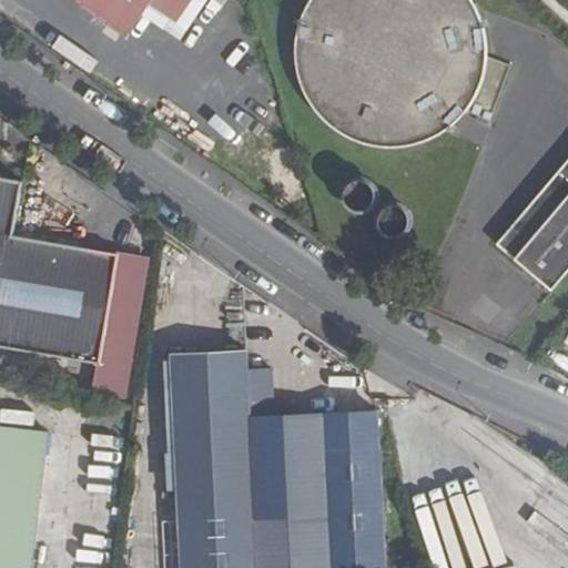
[(72,0),(128,37),(152,0),(72,0)]
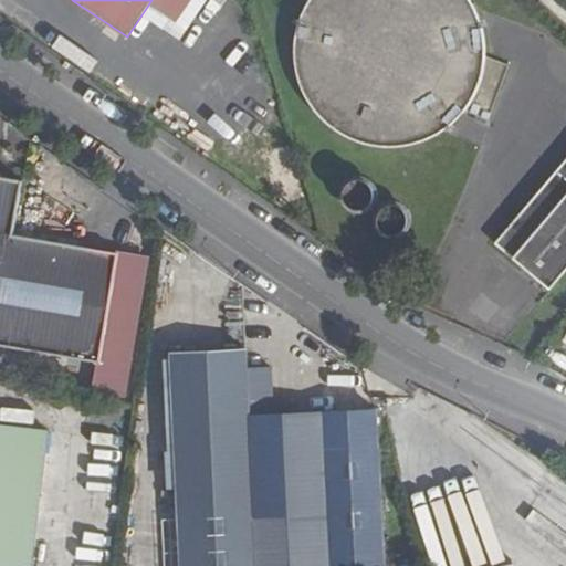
[(504,61),(483,54),(468,0),(301,0),(287,45),(308,122),(381,145),(486,117),(504,61)]
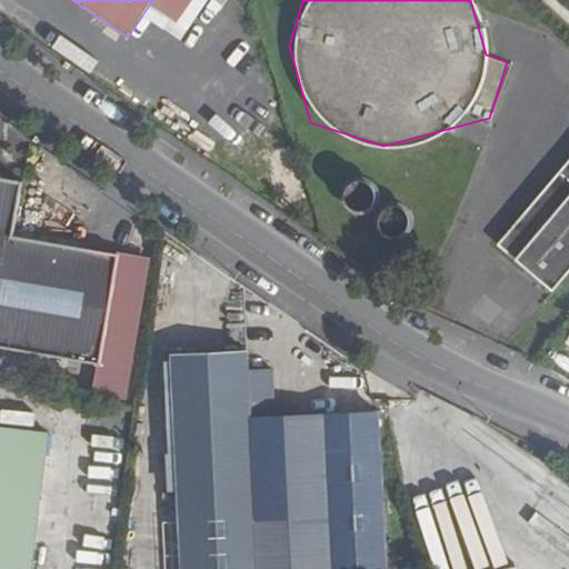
[(568,160),(495,250),(549,296),(568,271),(568,160)]
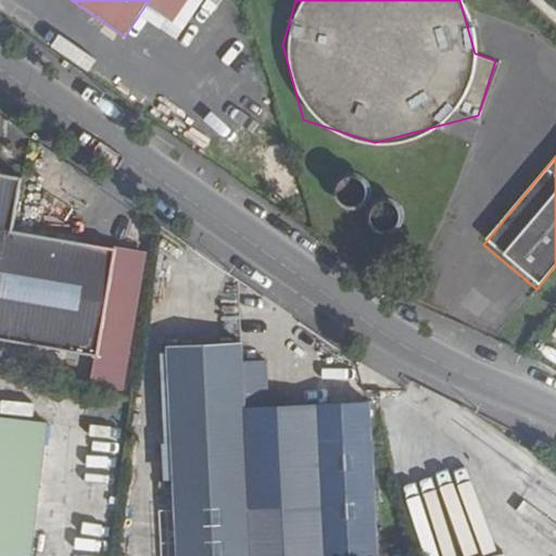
[(349,169),(344,169),(343,169),(339,171),(336,173),(331,178),(329,181),(328,185),(328,189),(328,193),(330,200),(336,205),(342,209),(346,209),(351,209),(355,207),(358,206),(364,201),(366,197),(367,192),(367,188),(367,184),(365,180),(363,176),(359,174),(356,172),(353,169),(349,169)]
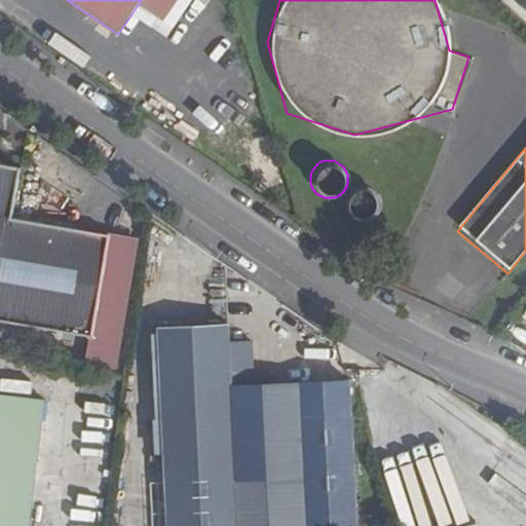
[(0,321),(92,337),(87,364),(116,368),(137,239),(12,219),(22,168),(0,164),(0,321)]
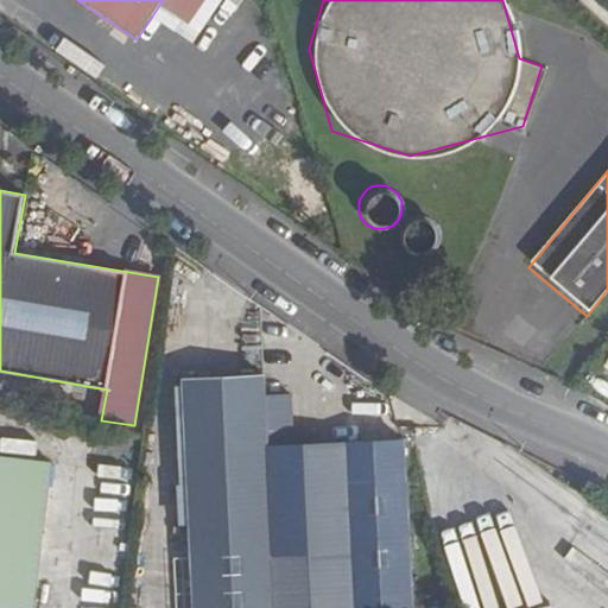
[(185,380),(196,607),(413,607),(406,441),(296,445),(293,396),(266,397),(265,377),(185,380)]
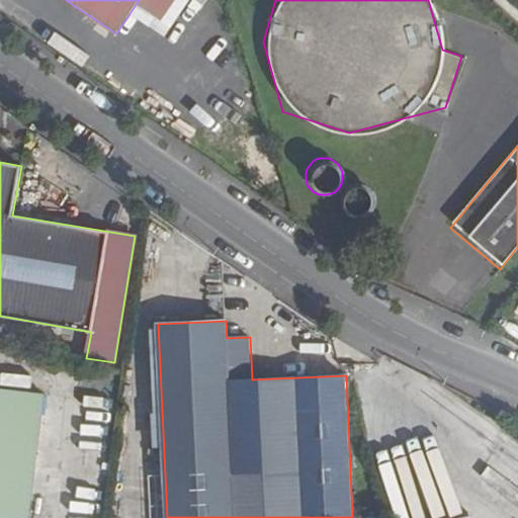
[(0,517),(7,517),(28,517),(45,394),(0,387),(0,517)]
